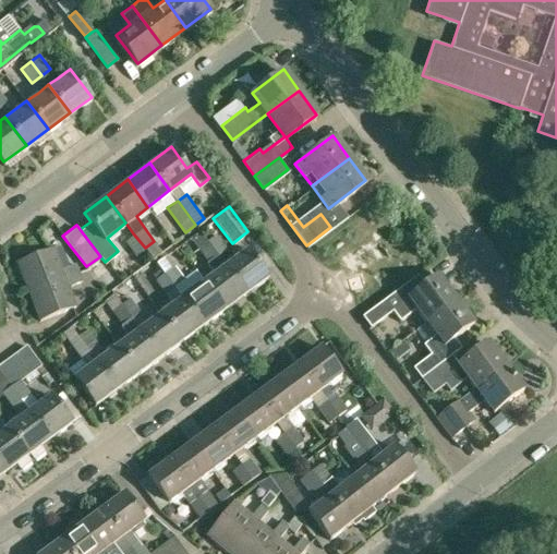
[(206,239),(217,253),(217,254),(227,248),(216,232),(206,239)]
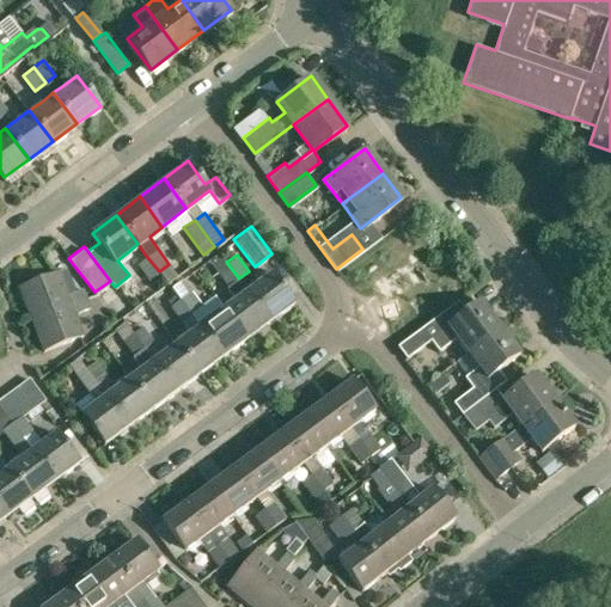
[(148,279),(159,271),(146,256),(142,258),(136,263),(148,279)]
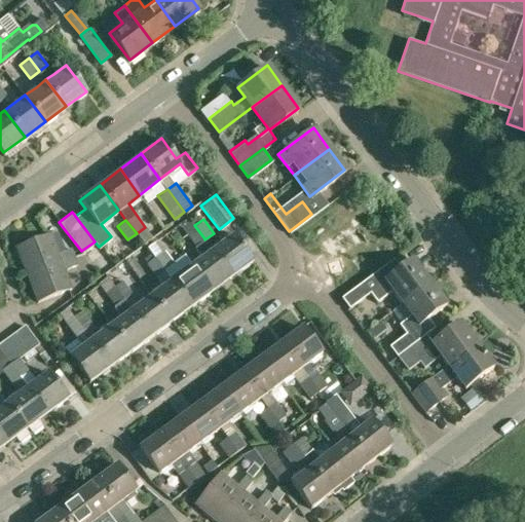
[(230,274),(194,225),(186,232),(195,245),(194,246),(201,256),(191,264),(211,289),(230,274)]
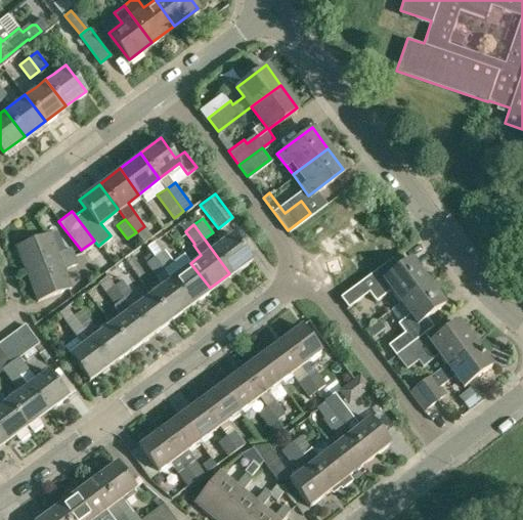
[(26,272),(73,253),(70,246),(56,251),(48,231),(14,246),(26,272)]
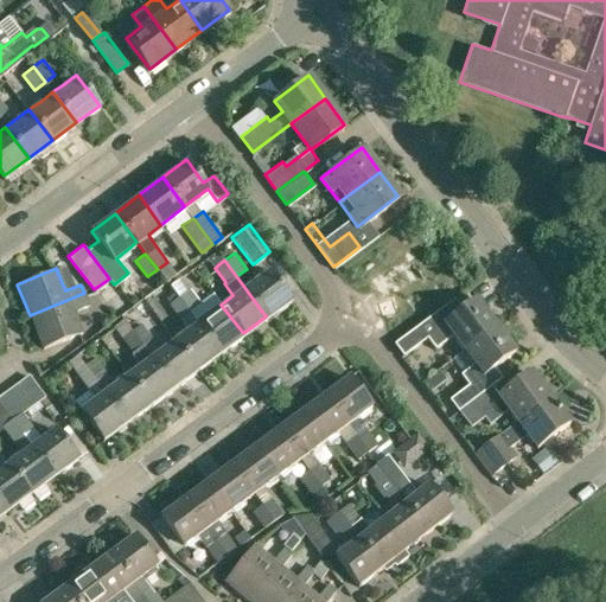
[(254,279),(244,287),(266,316),(289,299),(268,269),(254,279)]
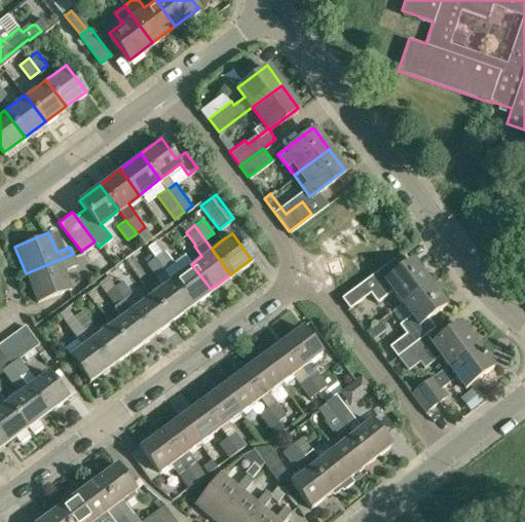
[(211,289),(191,264),(184,253),(173,262),(155,239),(147,246),(153,256),(153,255),(163,268),(172,278),(190,304),(211,289)]
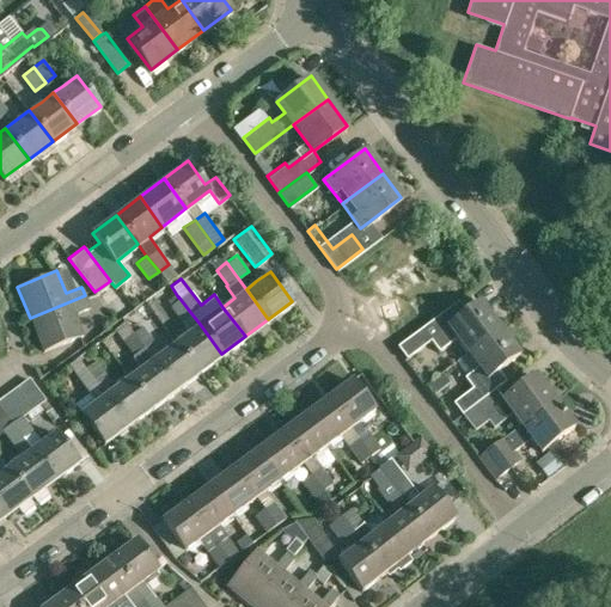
[(121,296),(110,283),(96,294),(107,307),(121,296)]
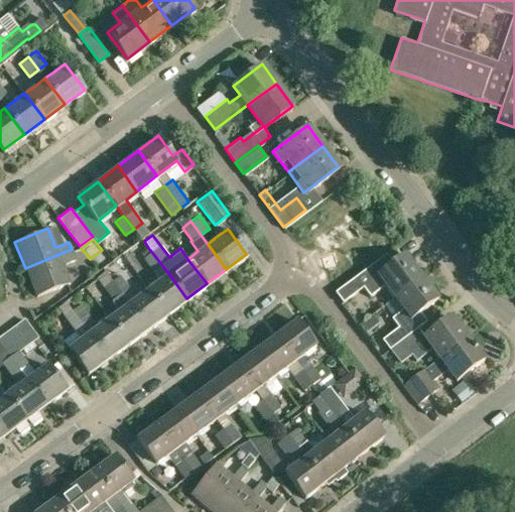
[(75,257),(72,249),(25,268),(35,295),(69,281),(61,263),(75,257)]
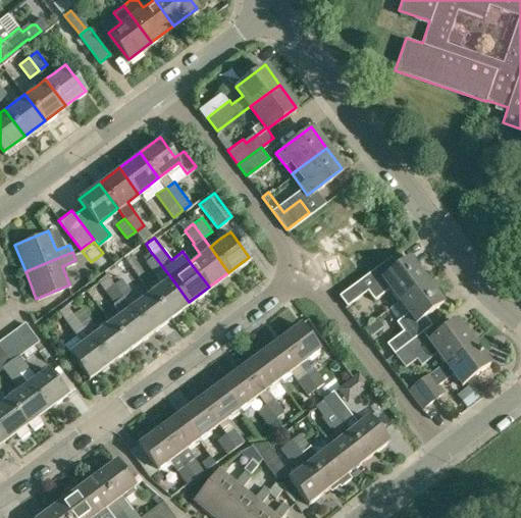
[(152,254),(144,260),(154,273),(162,266),(152,253),(152,254)]
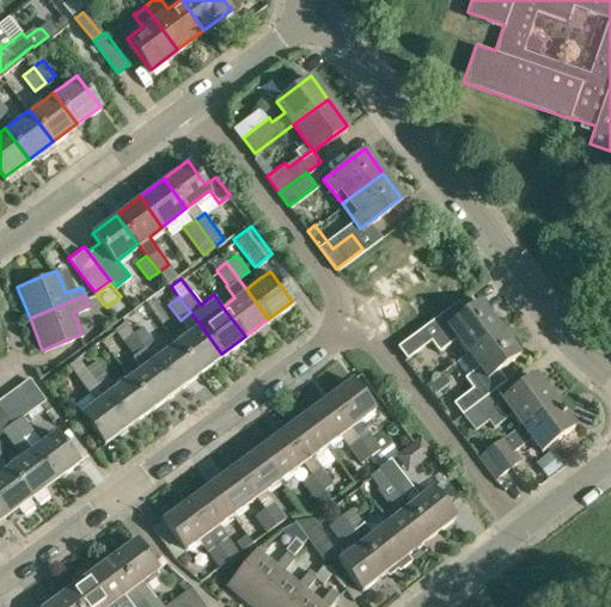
[(466,350),(499,325),(480,300),(458,317),(448,305),(421,326),(438,349),(456,336),(466,350)]
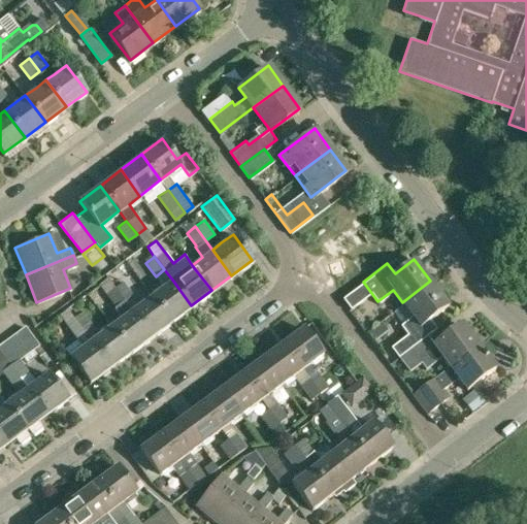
[(113,287),(113,286),(107,276),(98,283),(113,306),(121,318),(111,326),(130,351),(151,335),(131,310),(124,300),(113,287)]
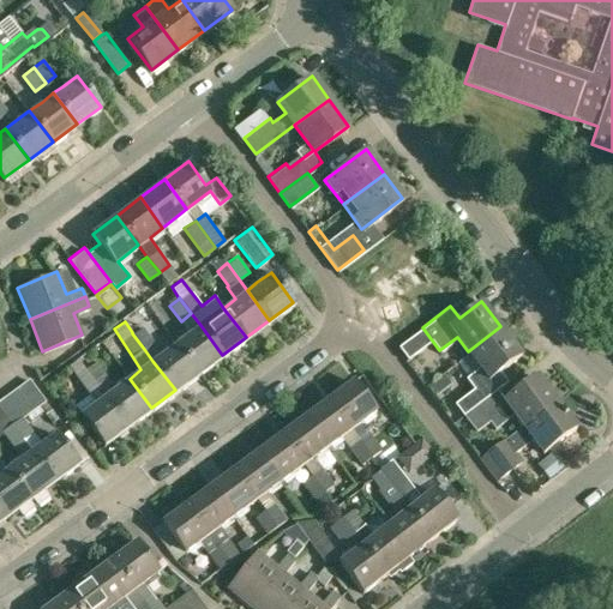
[(132,332),(132,333),(144,349),(154,342),(143,325),(132,332)]
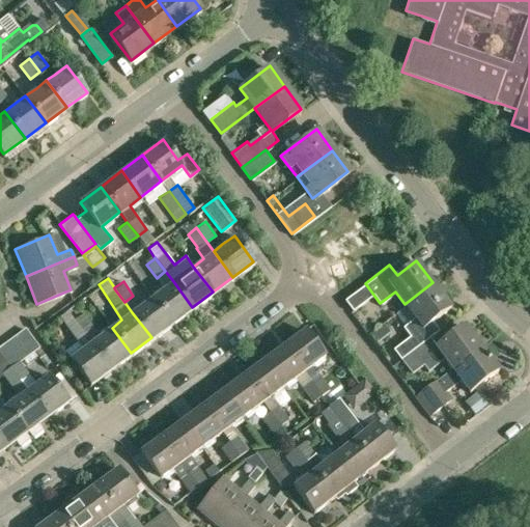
[(192,307),(173,281),(152,297),(171,323),(192,307)]
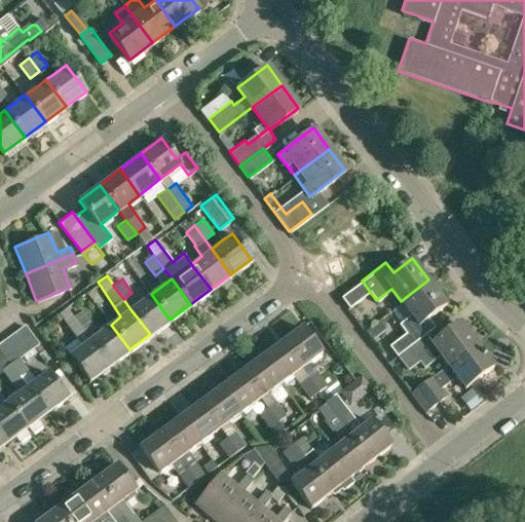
[(428,280),(401,301),(411,313),(399,323),(406,332),(403,334),(410,344),(425,333),(433,327),(425,318),(446,302),(428,280)]
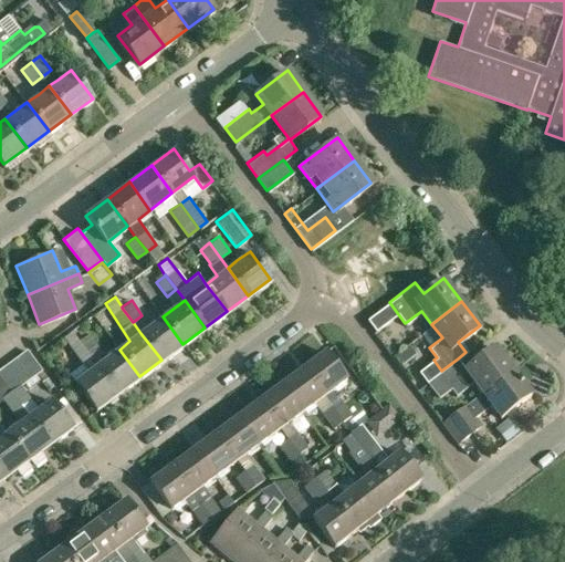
[(182,344),(163,316),(140,333),(161,360),(182,344)]
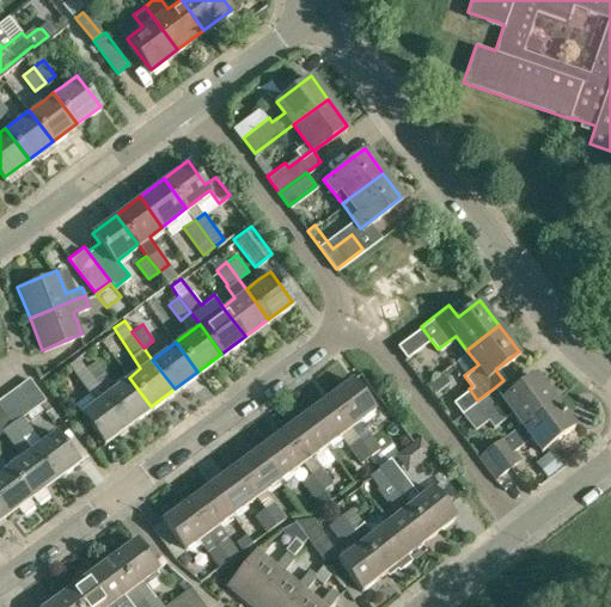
[(96,361),(86,368),(127,424),(151,406),(129,378),(116,387),(96,361)]
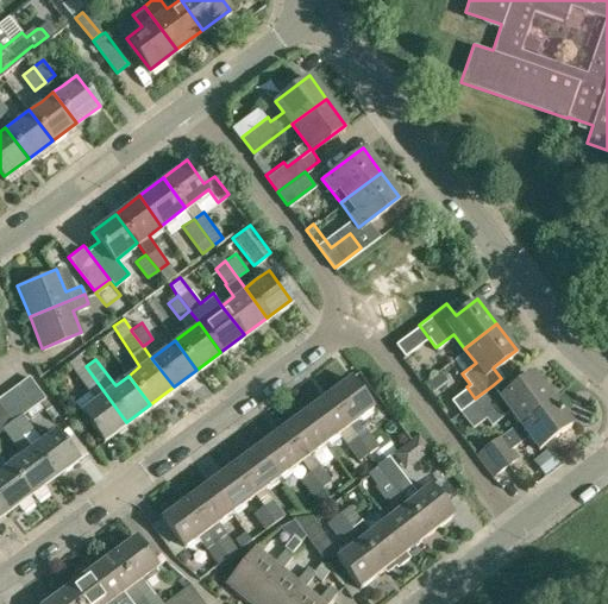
[(126,422),(86,366),(75,375),(95,400),(81,410),(102,440),(126,422)]
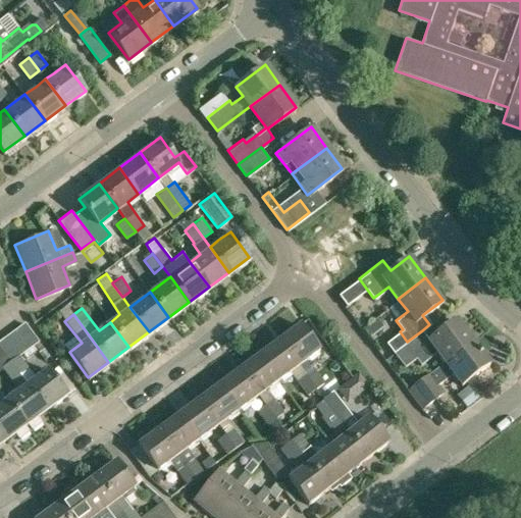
[(422,330),(407,342),(394,351),(403,363),(413,355),(418,360),(433,349),(443,361),(444,362),(472,340),(457,318),(429,340),(422,330)]
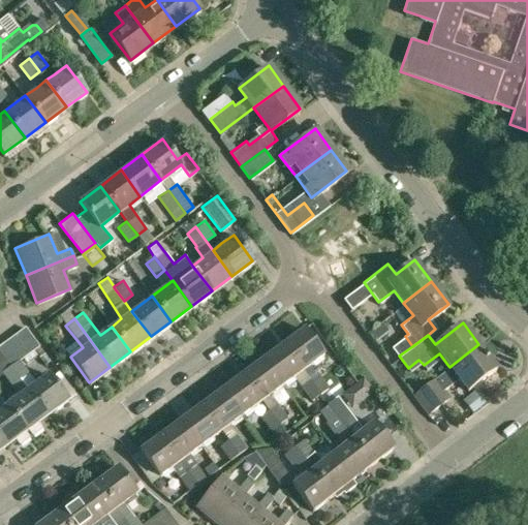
[(28,351),(38,344),(24,326),(14,333),(28,351)]
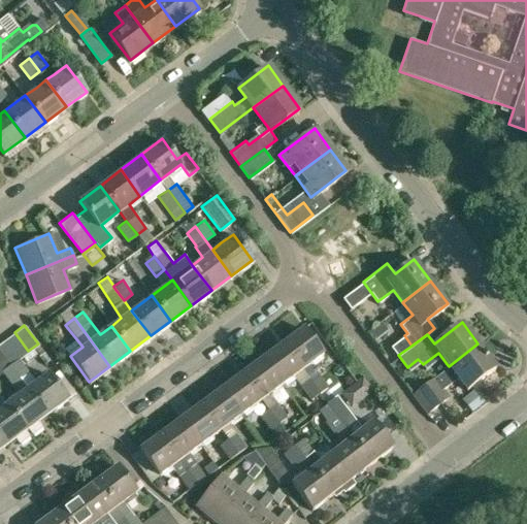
[(283,340),(301,366),(322,352),(302,326),(283,340)]
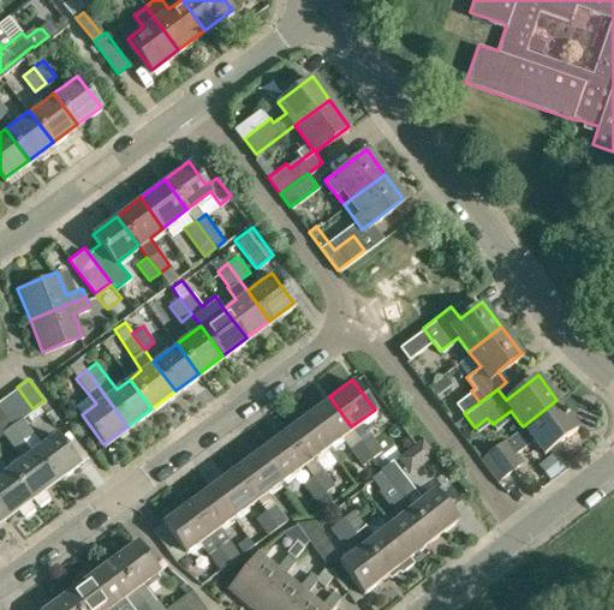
[(6,395),(22,417),(33,408),(17,387),(6,395)]
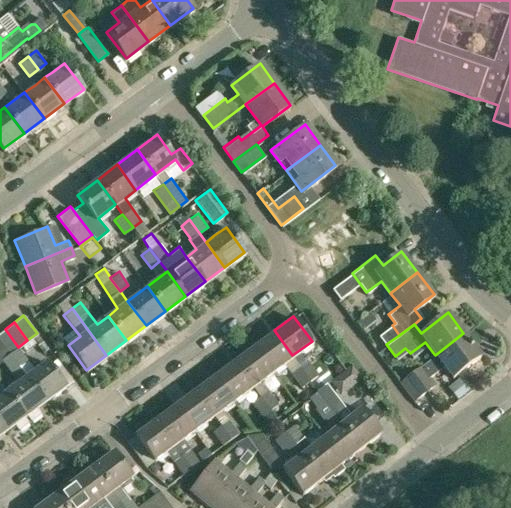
[(0,341),(9,354),(10,353),(18,347),(5,329),(0,332),(0,341)]
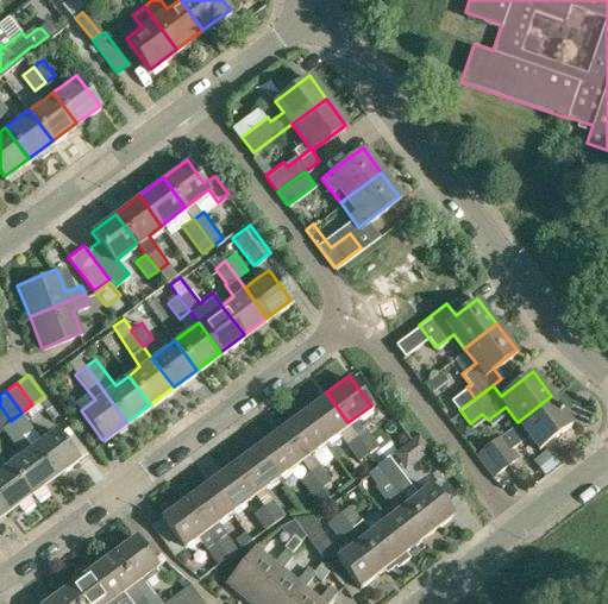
[(348,422),(326,392),(302,410),(324,440),(337,431),(358,459),(369,451),(357,435),(357,436),(346,423),(348,422)]
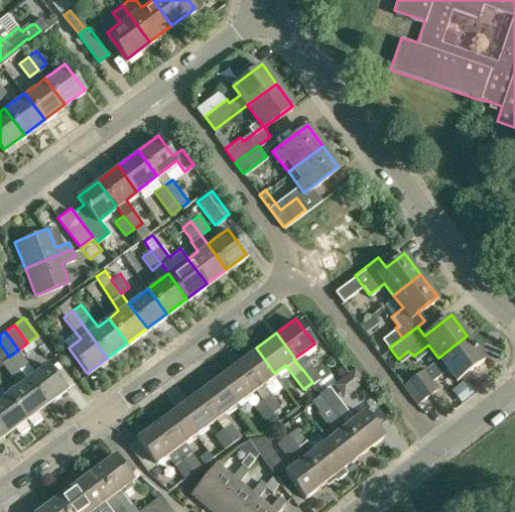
[(438,358),(437,357),(404,382),(418,400),(436,386),(431,379),(446,367),(456,379),(484,358),(467,336),(438,358)]
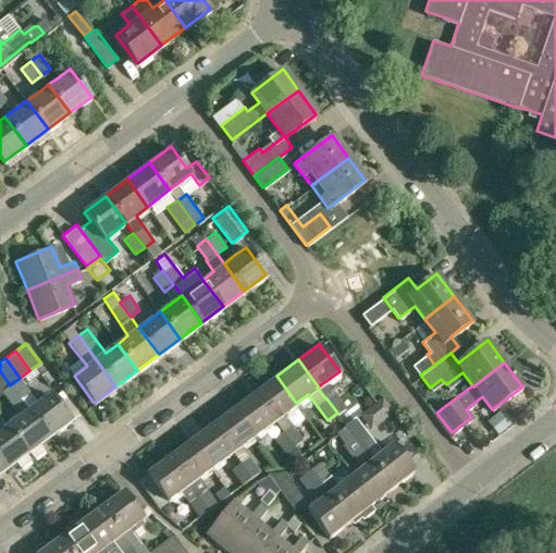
[(0,392),(1,391),(10,385),(0,371),(0,392)]
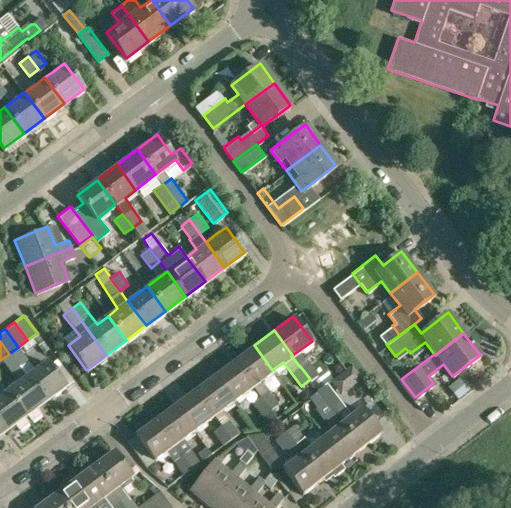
[(254,345),(234,360),(252,385),(259,395),(260,395),(270,408),(278,403),(261,378),(272,370),(254,345)]
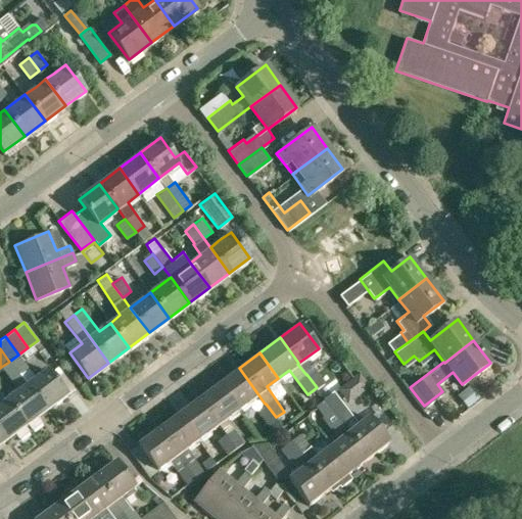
[(10,361),(46,409),(66,393),(47,369),(36,377),(18,355),(10,361)]
